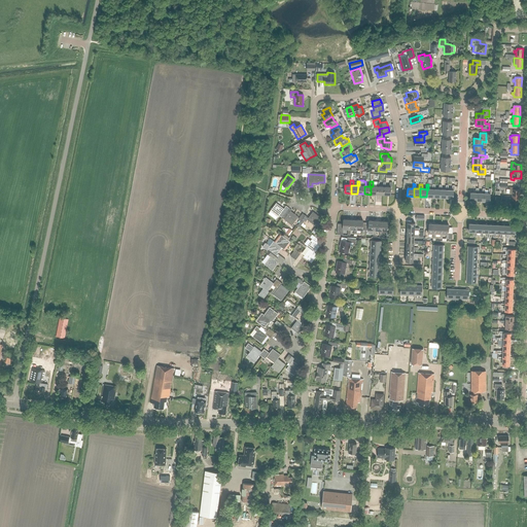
[(432,189),(428,189),(427,189),(426,197),(433,198),(433,189),(434,189),(434,184),(432,184),(432,189)]
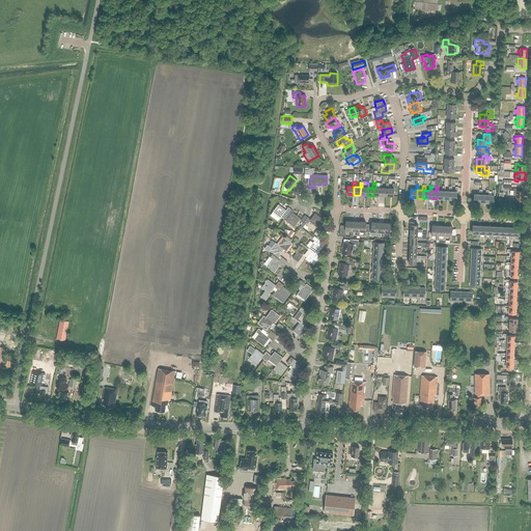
[(449,192),(445,192),(444,191),(443,199),(450,199),(450,192),(451,192),(451,187),(449,187),(449,192)]
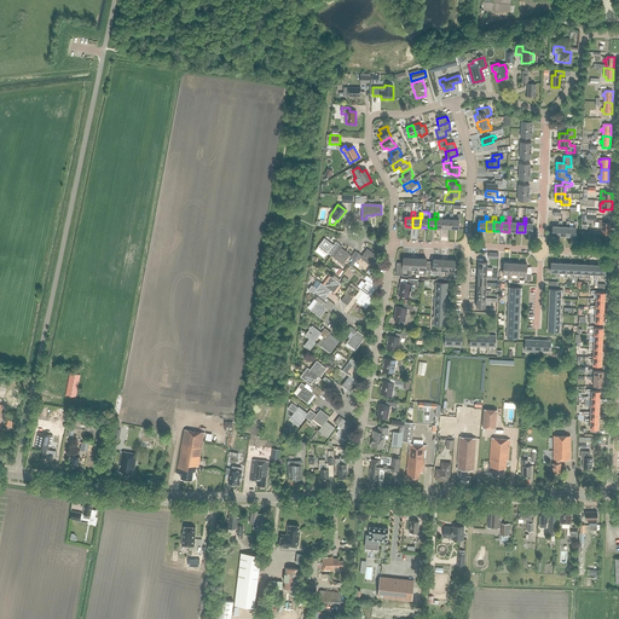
[(601,229),(601,231),(611,231),(611,223),(603,223),(603,220),(599,220),(599,229),(601,229)]
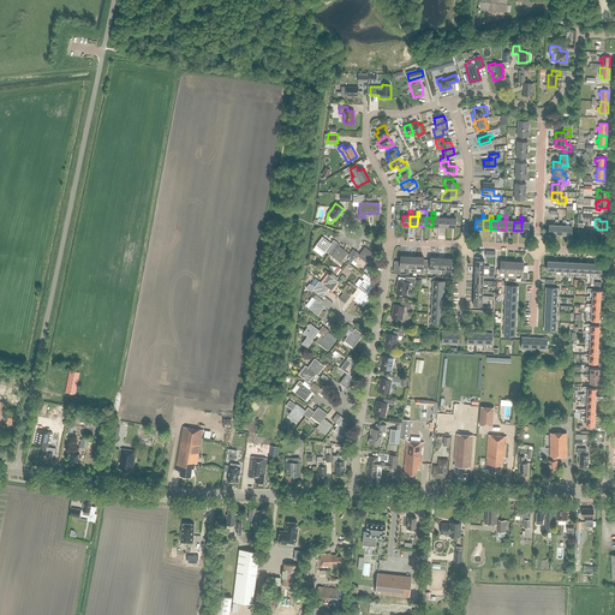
[(556,226),(559,226),(559,220),(555,220),(555,226),(549,225),(549,234),(556,234),(556,226)]
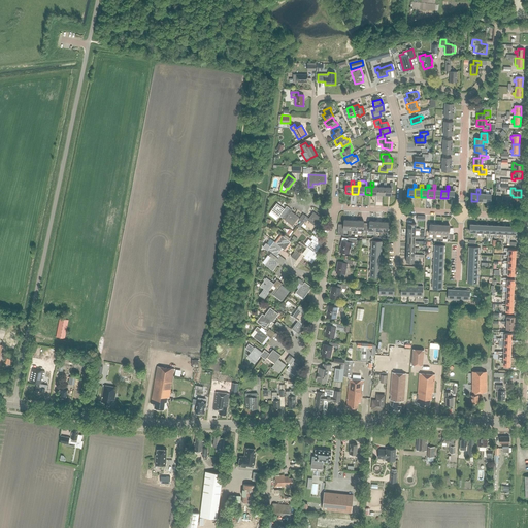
[(484,194),(480,194),(477,194),(477,201),(484,202),(485,194),(486,194),(486,190),(484,189),(484,194)]
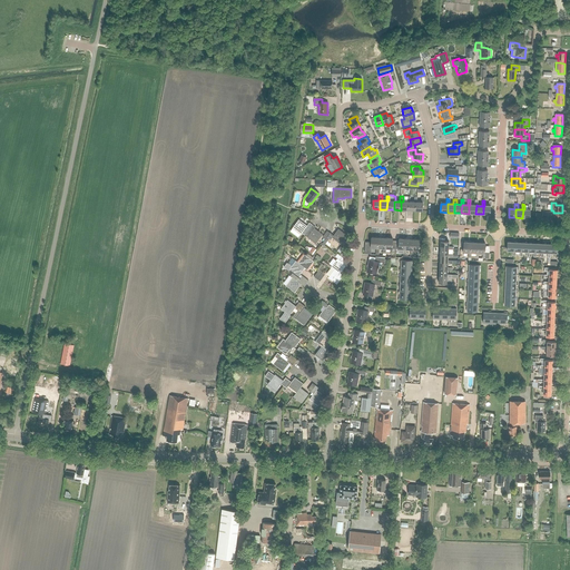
[(561,220),(562,213),(553,213),(553,215),(551,215),(550,222),(554,222),(554,220),(561,220)]
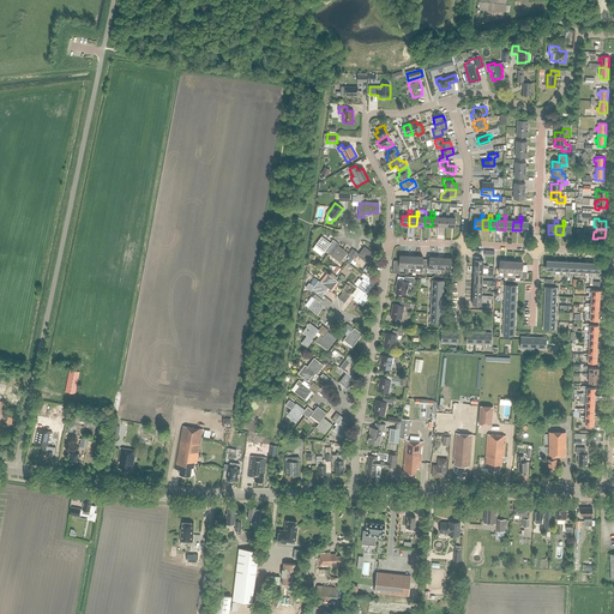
[(331,250),(336,242),(332,240),(330,244),(321,236),(314,246),(324,253),(329,247),(331,250)]
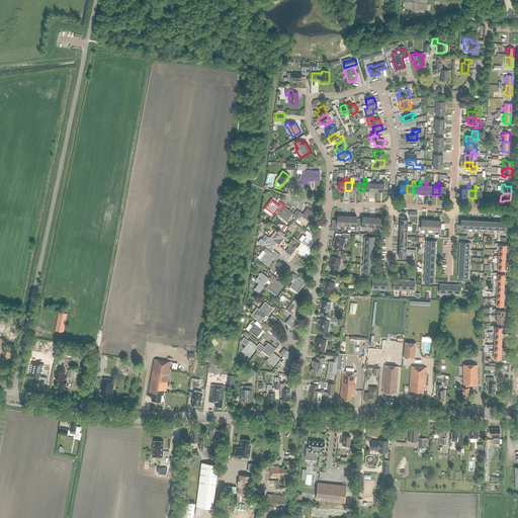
[(281,212),(279,216),(286,222),(293,213),(285,207),(286,206),(283,204),(279,210),(281,212)]
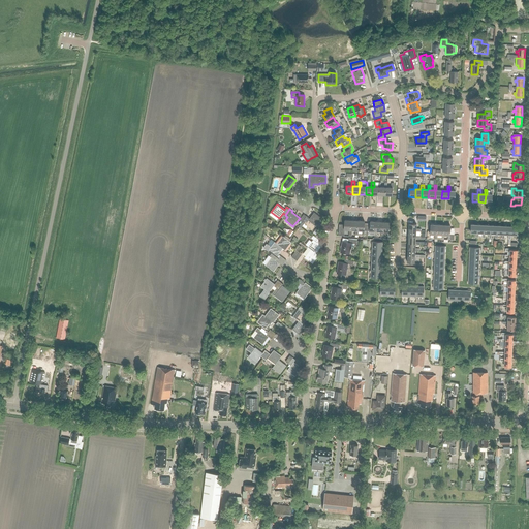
[(308,221),(316,227),(322,219),(314,213),(309,219),(306,217),(302,222),(301,224),(300,225),(299,226),(302,228),(306,222),(306,223),(308,221)]
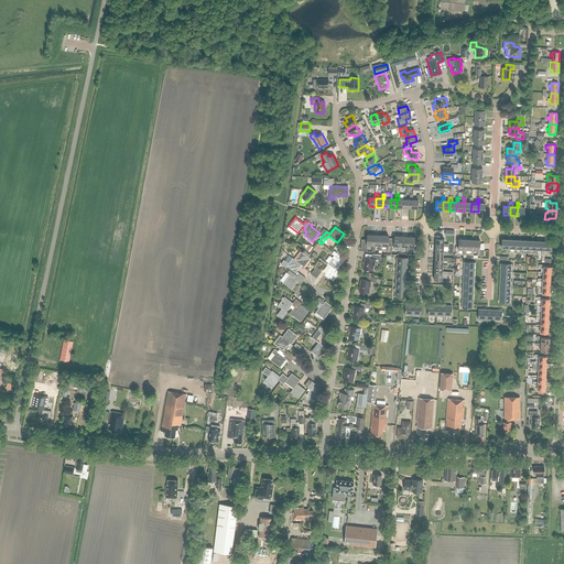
[(391,247),(391,239),(388,239),(388,236),(381,236),(380,246),(381,246),(386,247),(386,251),(388,251),(389,247),(391,247)]
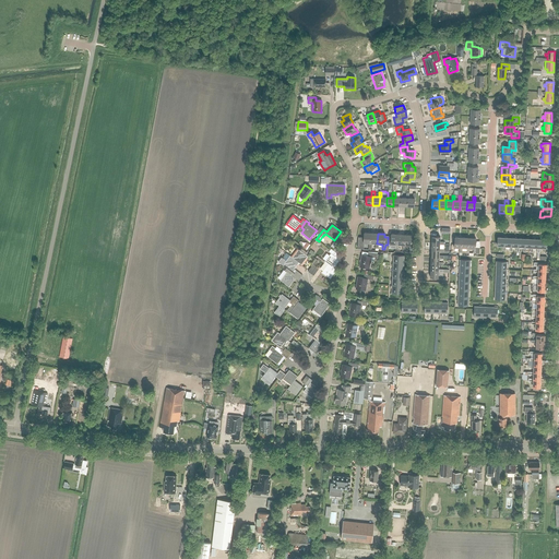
[(391,237),(388,237),(388,245),(391,245),(395,245),(395,249),(399,250),(399,245),(397,245),(397,235),(391,235),(391,237)]
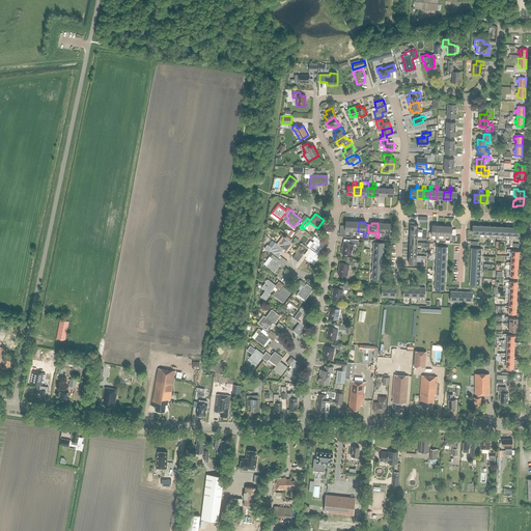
[(452,226),(445,226),(445,235),(446,235),(449,236),(449,241),(455,241),(456,236),(451,235),(452,226)]
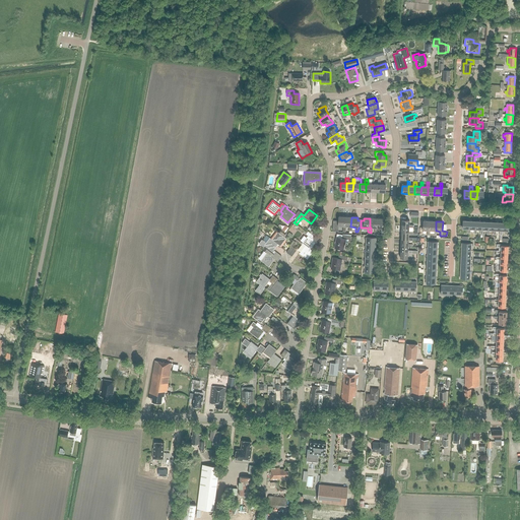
[(277,233),(286,239),(287,237),(279,230),(277,233)]
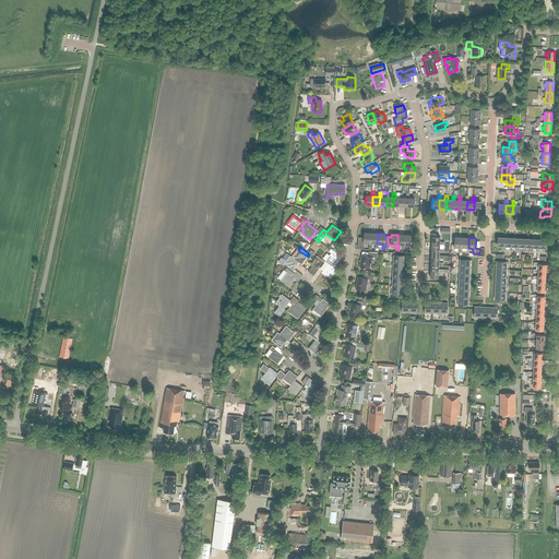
[(324,262),(328,264),(333,268),(340,260),(335,257),(337,253),(331,249),(329,252),(331,253),(324,262)]
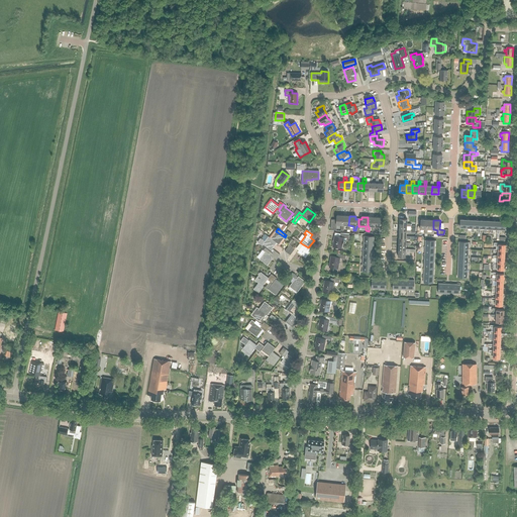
[(276,231),(271,238),(276,242),(279,244),(285,237),(276,231)]
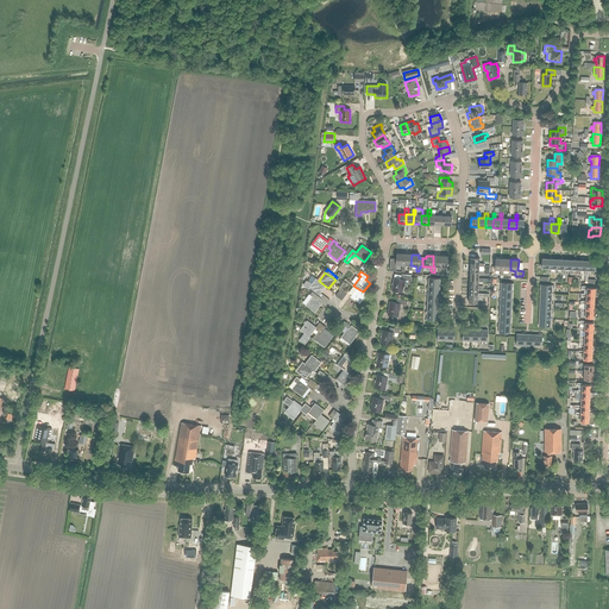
[(405,281),(410,281),(412,277),(401,275),(401,280),(394,278),(391,292),(402,293),(405,281)]
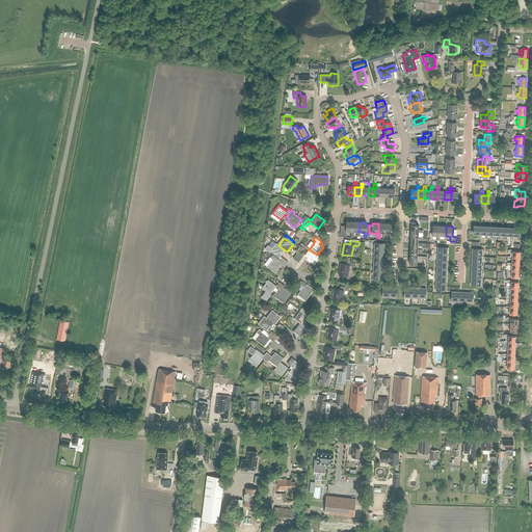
[(276,243),(272,248),(268,245),(265,248),(270,253),(271,251),(278,258),(284,249),(278,245),(276,243)]
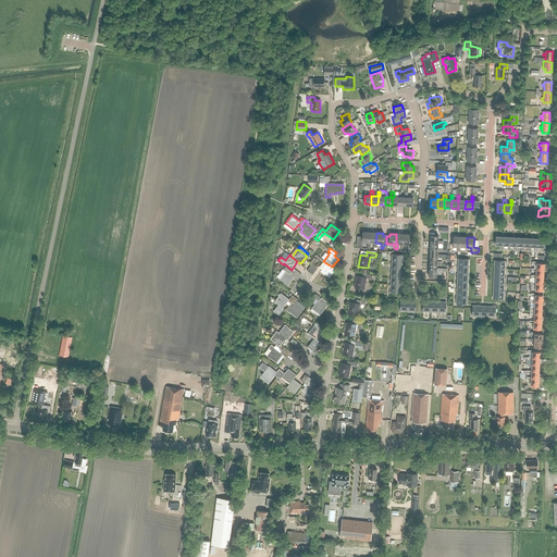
[(326,263),(320,271),(329,279),(335,270),(332,267),(326,263)]
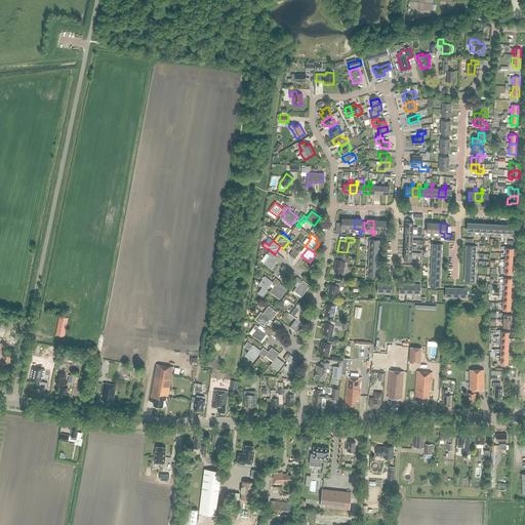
[(277,256),(270,251),(268,254),(269,255),(263,263),(271,270),(277,261),(274,259),(277,256)]
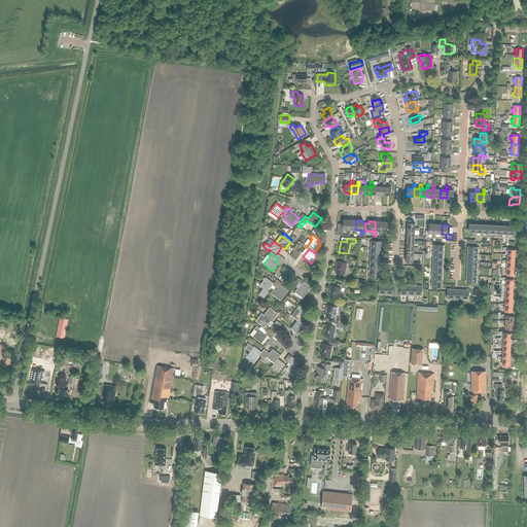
[(507,261),(515,262),(515,255),(507,255),(507,254),(503,254),(503,256),(507,256),(507,260),(507,261)]
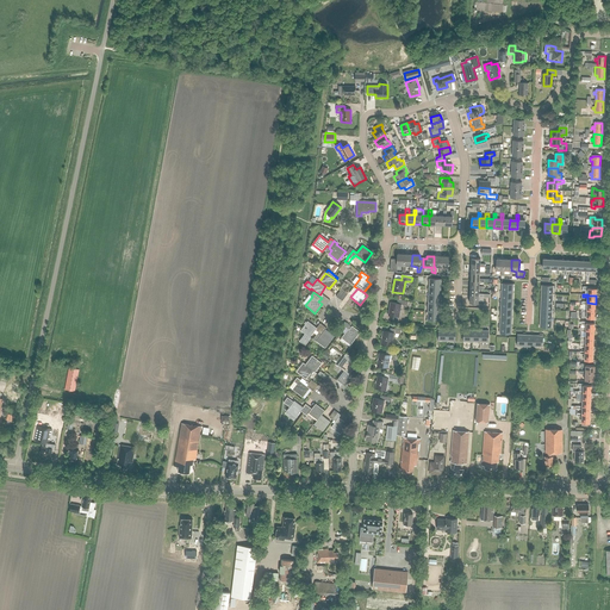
[(402,305),(406,306),(408,302),(397,300),(397,304),(390,303),(387,316),(399,317),(402,305)]
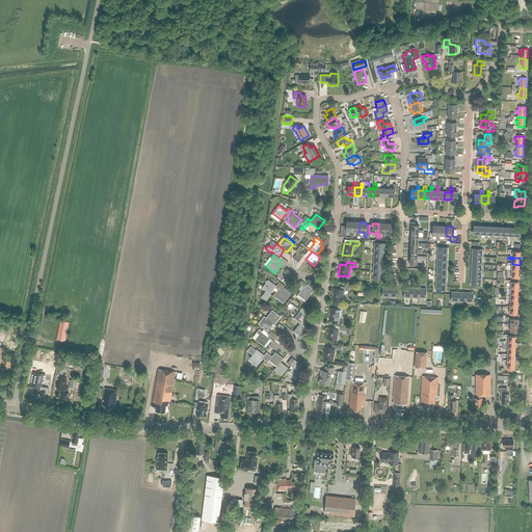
[(512,266),(511,270),(511,271),(519,271),(520,265),(512,264),(512,263),(508,263),(508,265),(512,266)]
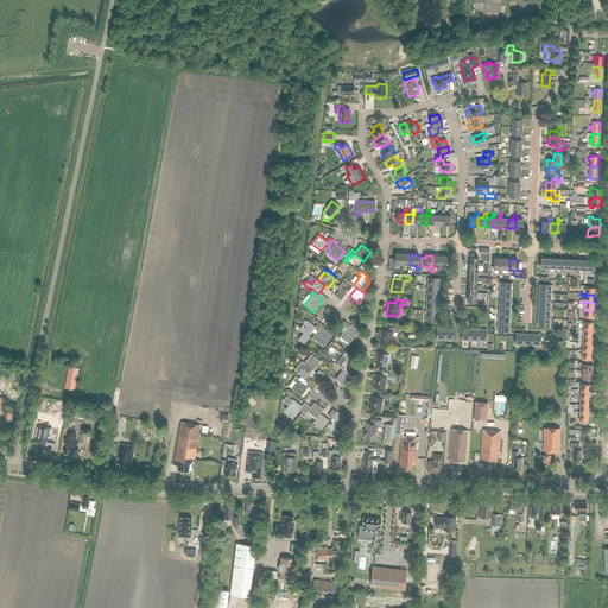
[(584,310),(584,309),(580,308),(580,311),(584,311),(584,317),(593,317),(593,310),(584,310)]
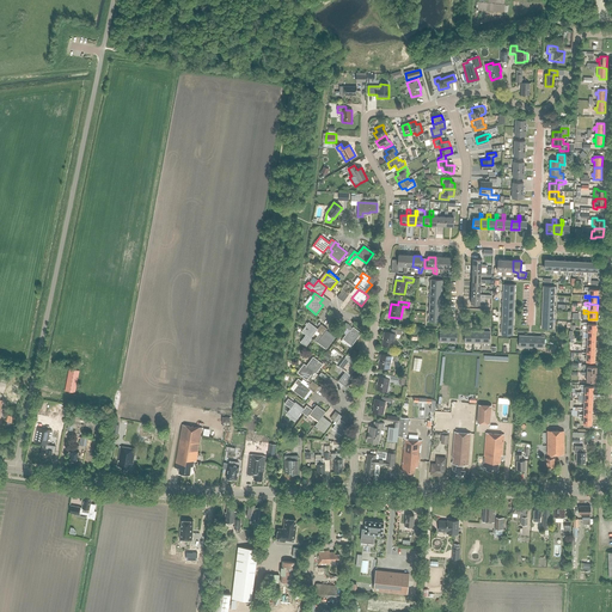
[(316,331),(317,330),(308,323),(301,332),(306,335),(301,342),(307,347),(312,340),(311,338),(316,331)]
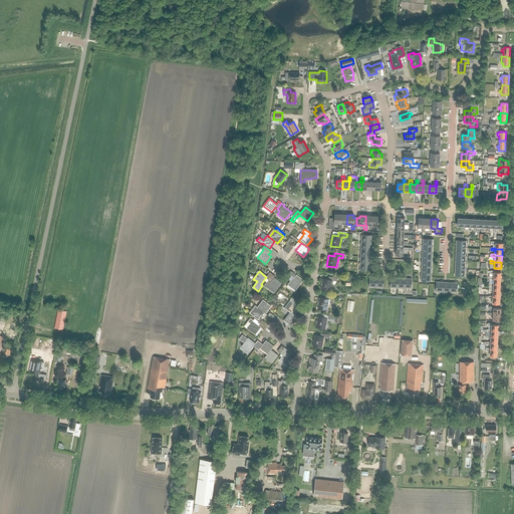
[(266,281),(267,282),(264,286),(274,293),(281,283),(274,277),(275,276),(272,274),(268,280),(266,281)]
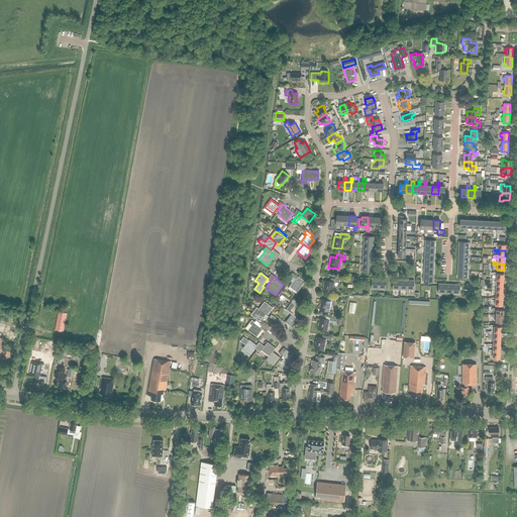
[(303,285),(305,282),(299,276),(298,277),(296,280),(295,279),(289,287),(297,293),(303,285)]
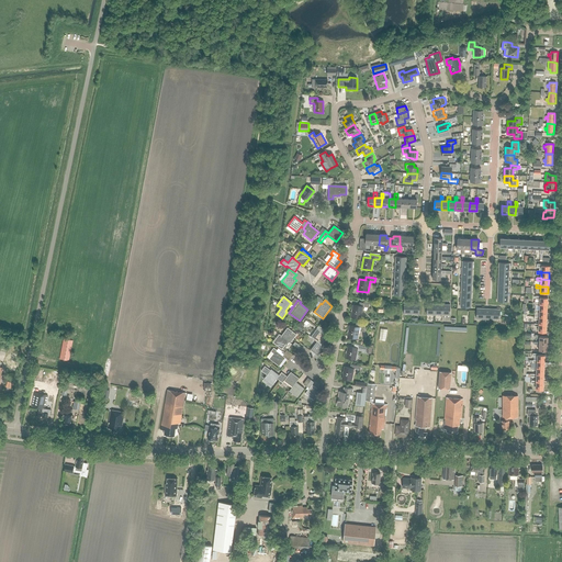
[(363,306),(369,307),(369,304),(359,303),(359,306),(352,305),(350,317),(361,318),(363,306)]
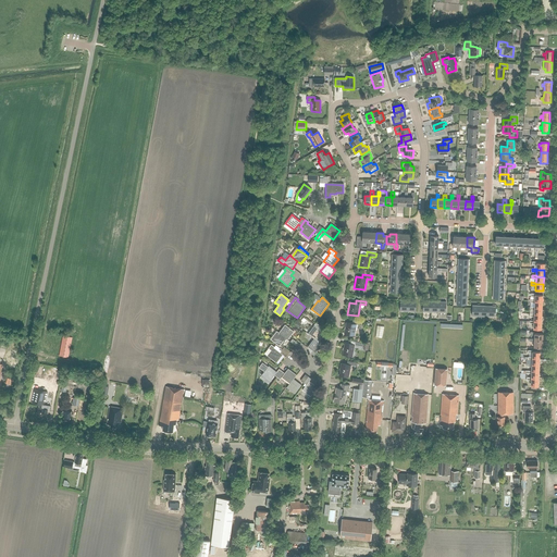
[(535,304),(534,308),(534,309),(542,309),(542,302),(535,301),(535,300),(531,300),(530,302),(535,304)]
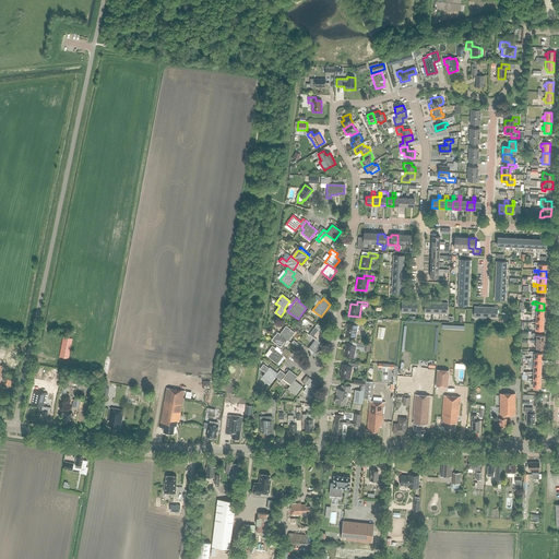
[(536,317),(544,317),(544,310),(536,310),(536,309),(532,308),(532,311),(536,311),(536,316),(536,317)]
